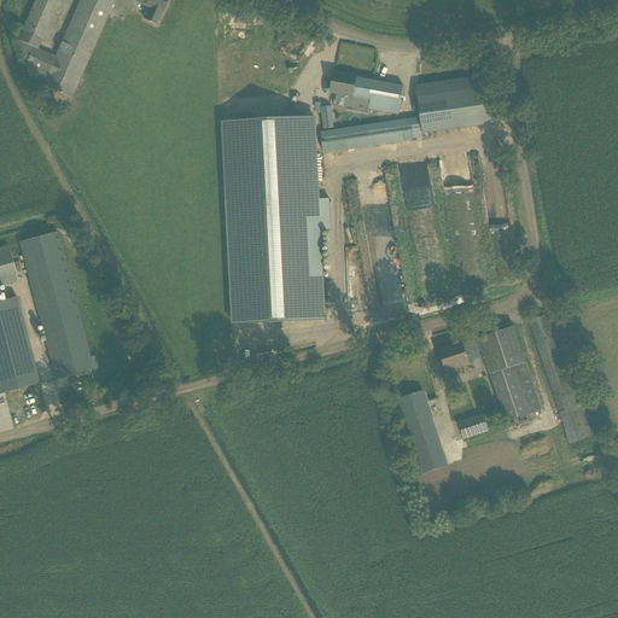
[(29,80),(70,98),(114,0),(80,0),(54,58),(38,50),(59,0),(36,0),(18,41),(29,80)]
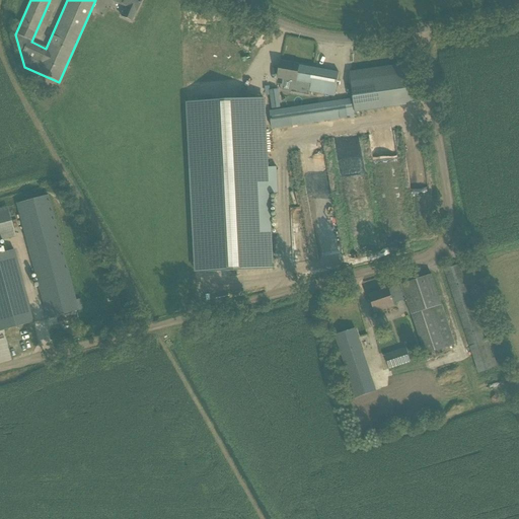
[(114,0),(114,1),(126,7),(128,8),(126,12),(124,11),(121,17),(131,21),(136,11),(141,0),(114,0)]
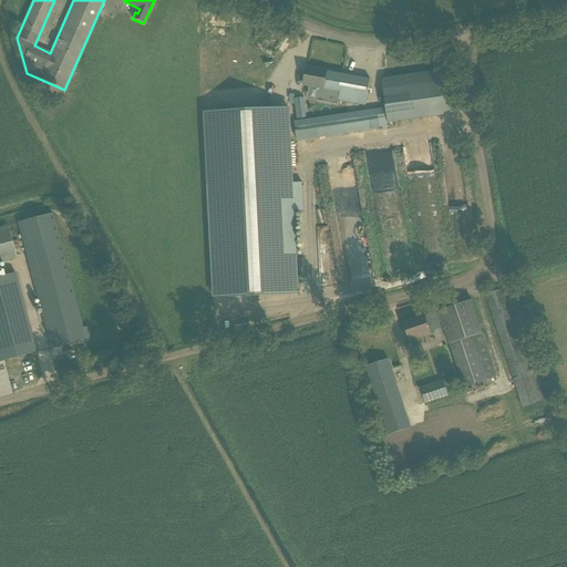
[(305,79),(303,85),(320,89),(318,100),(318,101),(338,105),(338,101),(366,105),(368,98),(370,80),(327,72),(327,71),(307,68),(305,79)]
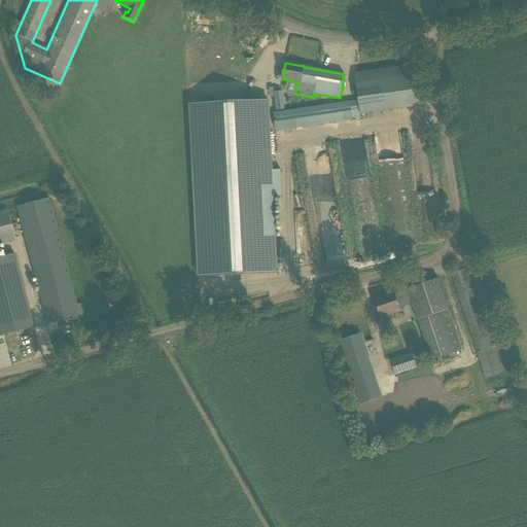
[(359,72),(364,114),(421,106),(416,65),(359,72)]
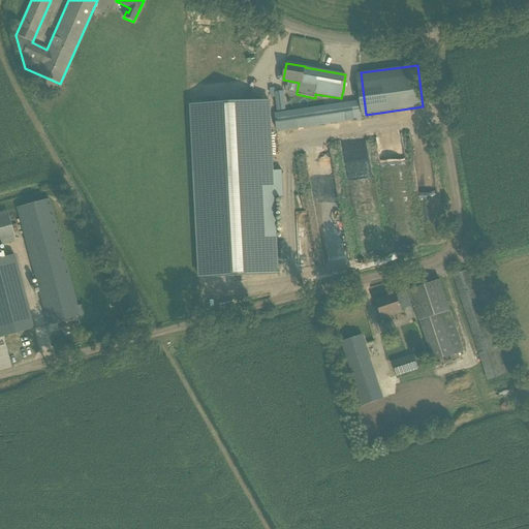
[(275,94),(277,110),(285,109),(283,90),(275,91),(274,89),(270,89),(271,94),(275,94)]
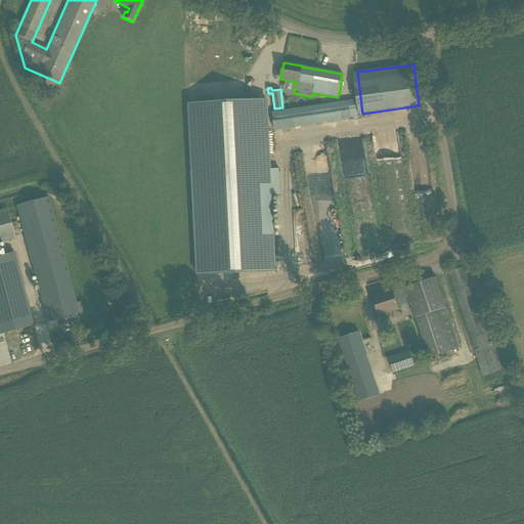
[(189,103),(193,173),(269,169),(266,99),(189,103)]
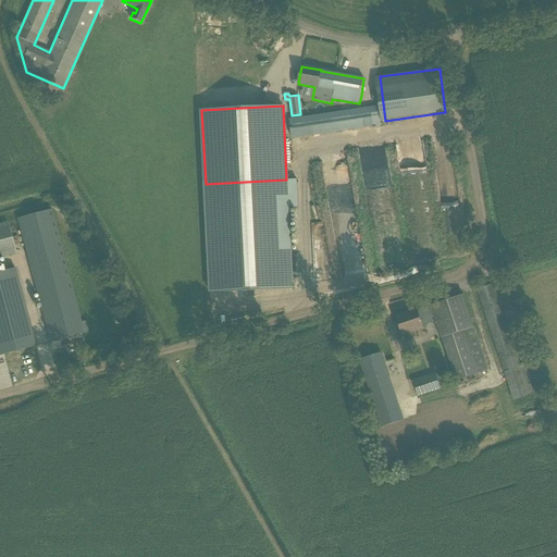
[(292,137),(374,125),(372,107),(288,118),(292,137)]
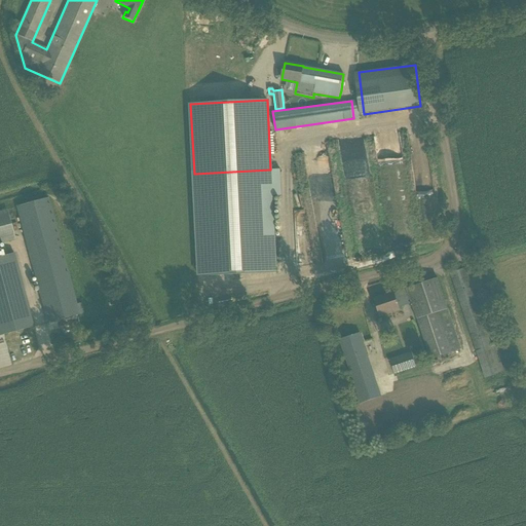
[(376,157),(379,158),(384,158),(388,157),(392,155),(395,152),(397,147),(398,143),(398,139),(395,134),(392,129),(389,127),(383,125),(378,125),(374,127),(370,129),(368,133),(365,138),(365,142),(366,148),(368,152),(371,155),(376,157)]
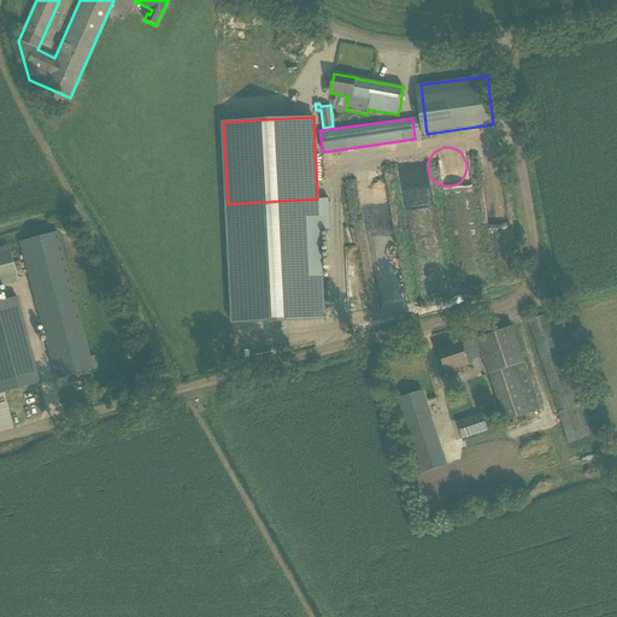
[(323,321),(319,231),(317,199),(228,204),(234,324),(323,321)]
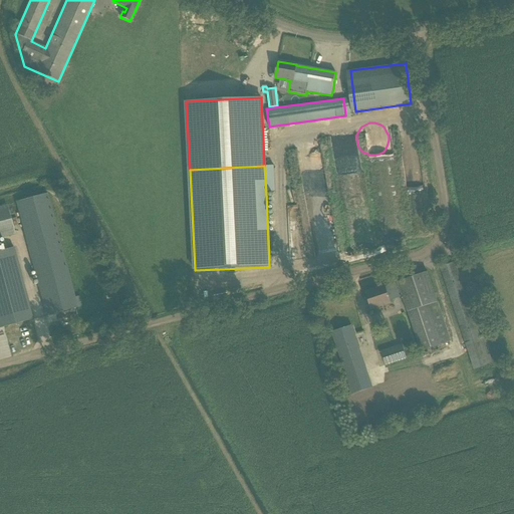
[(264,166),(266,193),(275,192),(274,166),(264,166)]
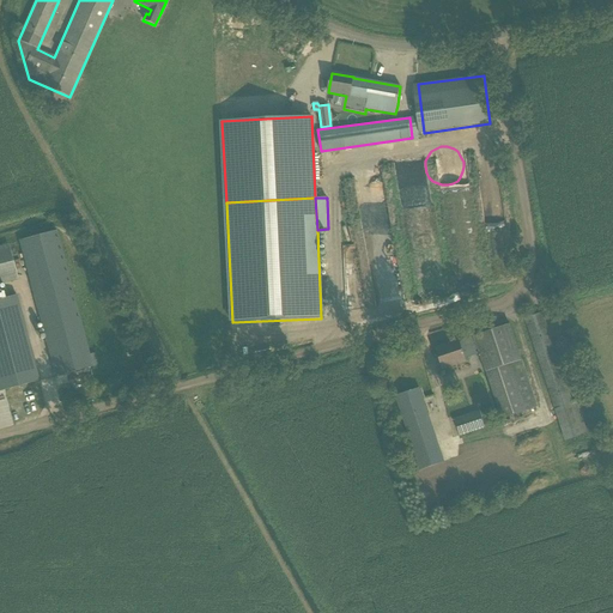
[(19,241),(55,377),(92,366),(56,231),(19,241)]
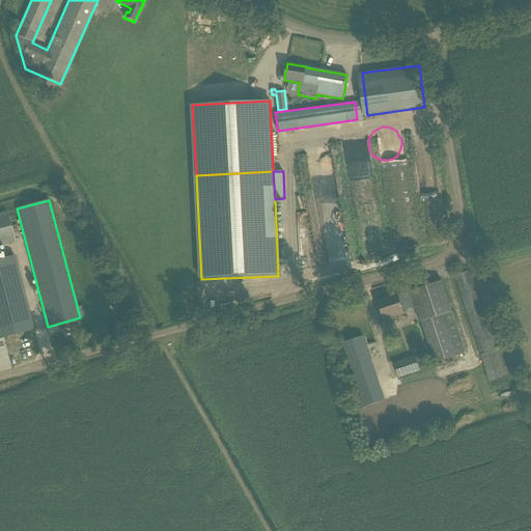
[(5,215),(0,215),(0,336),(32,328),(14,256),(0,259),(0,245),(12,243),(5,215)]
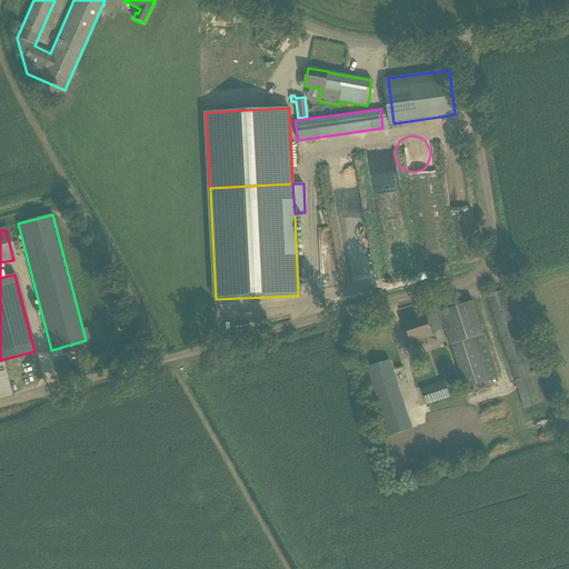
[(488,296),(525,409),(549,401),(539,372),(531,375),(503,291),(488,296)]
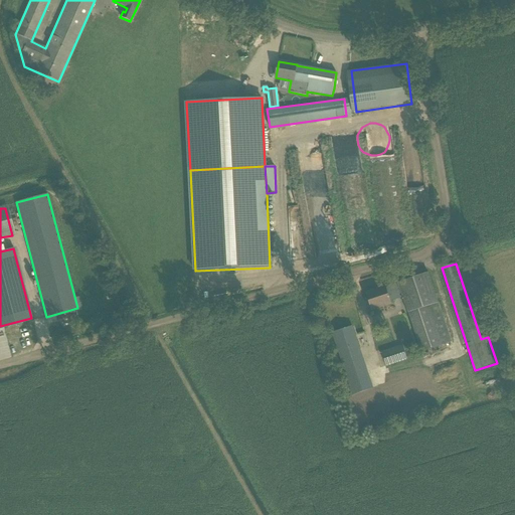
[(404,297),(422,352),(452,342),(428,273),(398,283),(399,285),(386,289),(385,287),(367,293),(372,310),(391,304),(390,301),(404,297)]
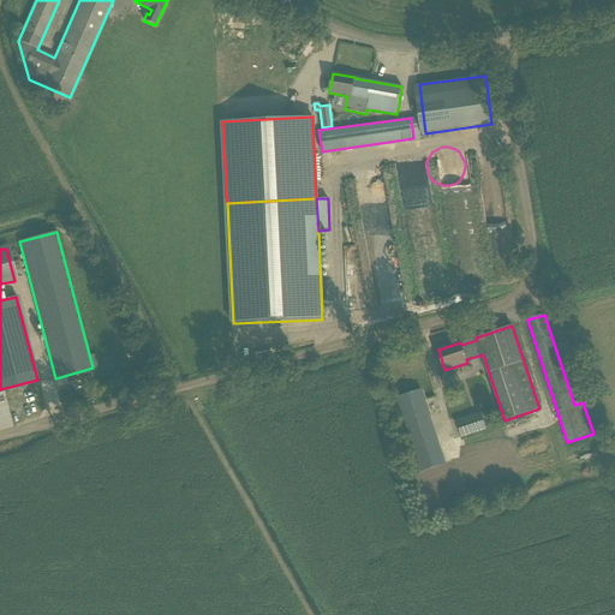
[(135,348),(126,351),(127,359),(137,357),(135,348)]
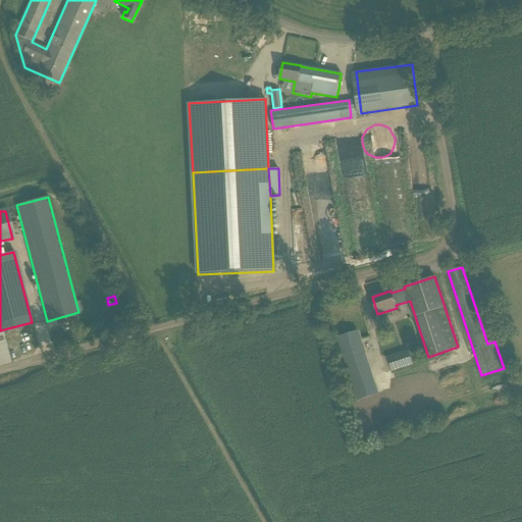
[(337,338),(358,401),(378,394),(358,331),(337,338)]
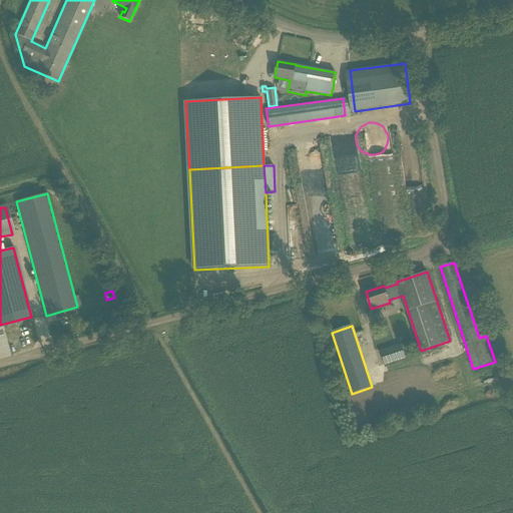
[(380,351),(385,366),(407,358),(402,344),(380,351)]
